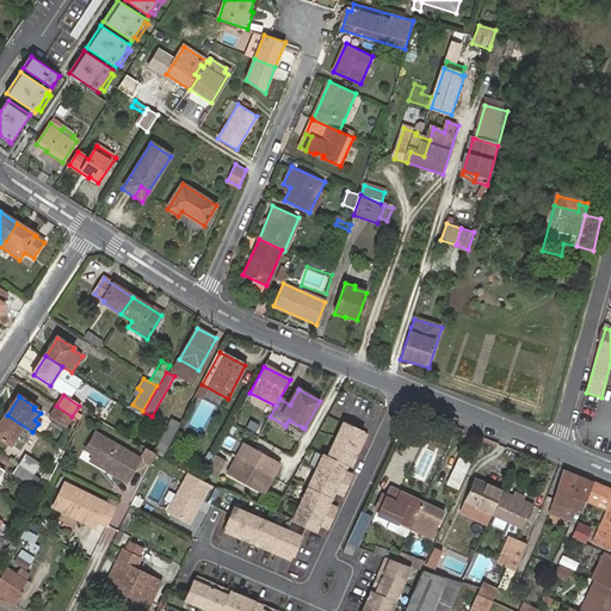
[(207,430),(218,403),(205,397),(193,424),(207,430)]
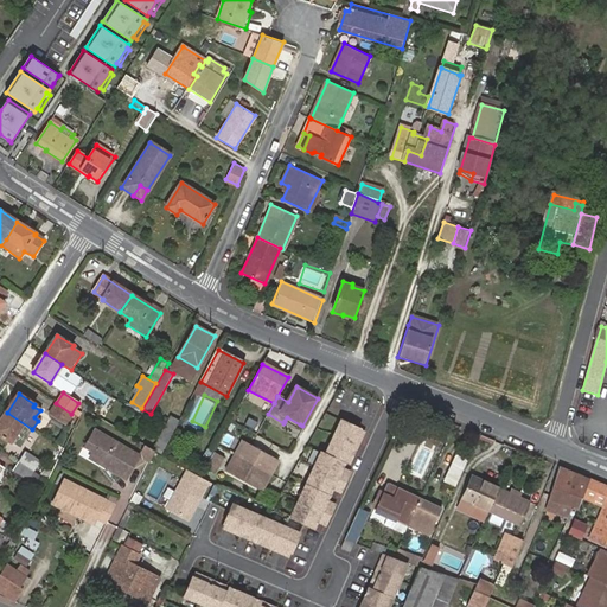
[(71,414),(56,403),(50,414),(64,423),(71,414)]
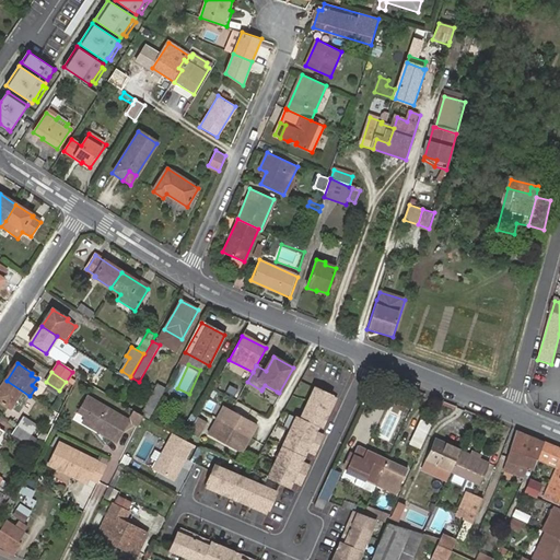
[(0,400),(19,412),(30,396),(7,381),(0,389),(0,400)]
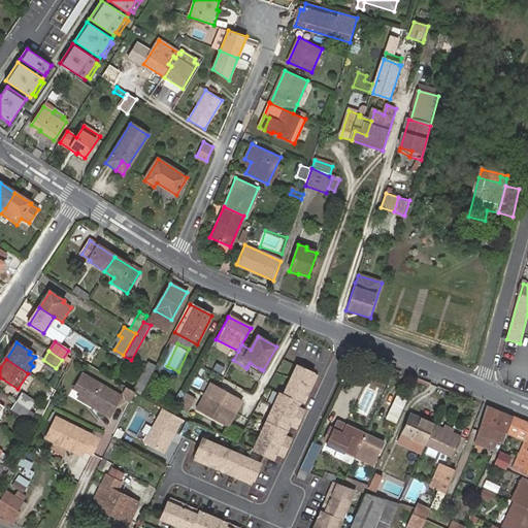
[(139,395),(155,366),(145,361),(130,390),(139,395)]
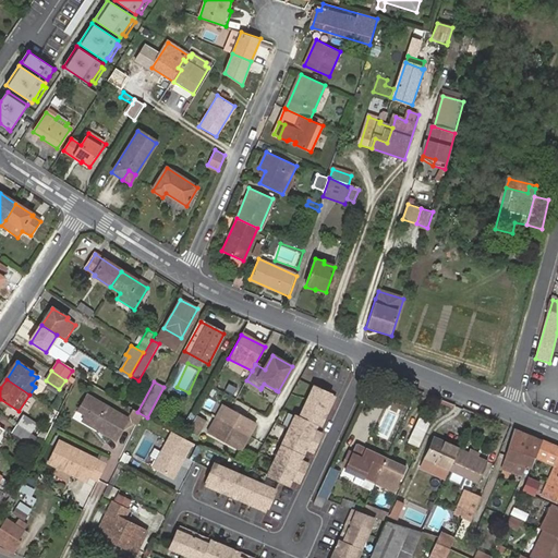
[(264,384),(262,387),(274,393),(276,390),(264,384)]
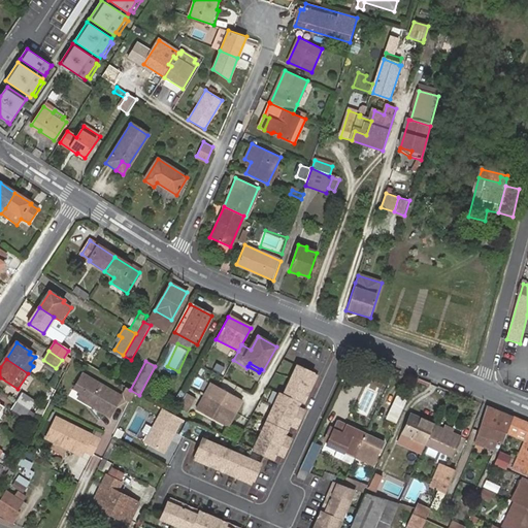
[(304,402),(317,376),(312,374),(314,373),(297,366),(285,394),(281,392),(254,449),(274,458),(276,453),(284,457),(291,439),(284,436),(290,425),(296,428),(304,410),(297,407),(301,400),(304,402)]
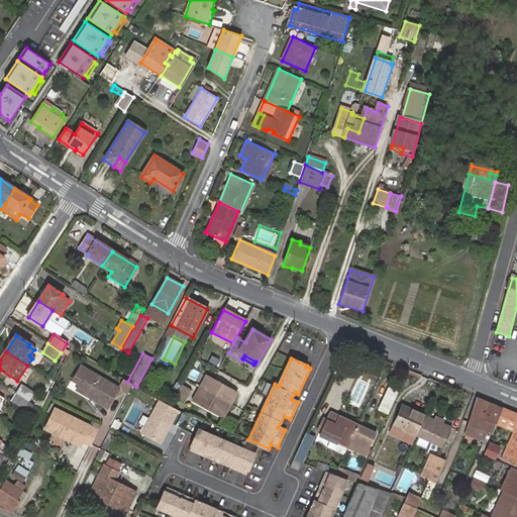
[(79,392),(87,397),(89,395),(90,396),(92,399),(109,409),(120,389),(82,368),(75,382),(82,386),(79,392)]
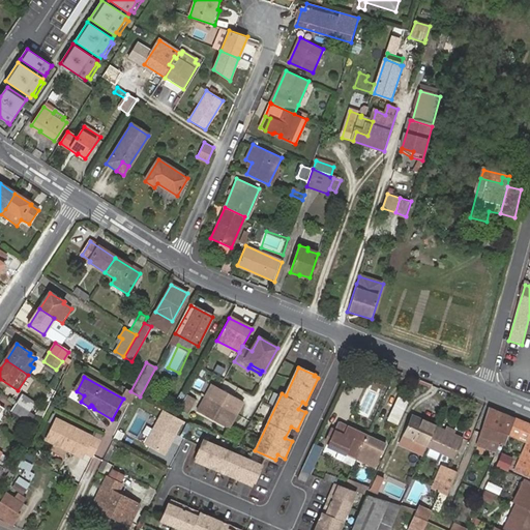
[(243,403),(211,385),(197,411),(229,429),(243,403)]
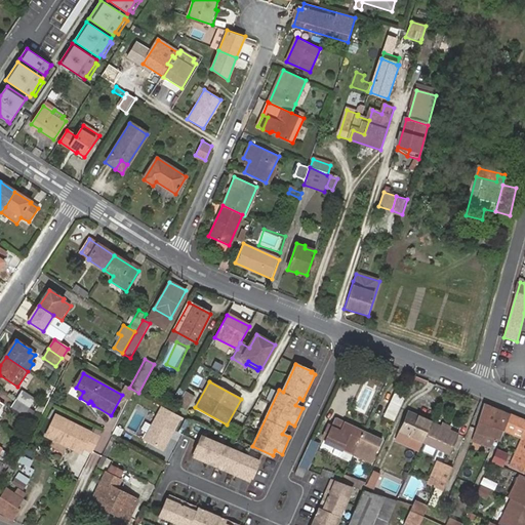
[(15,399),(29,408),(35,398),(22,390),(15,399)]
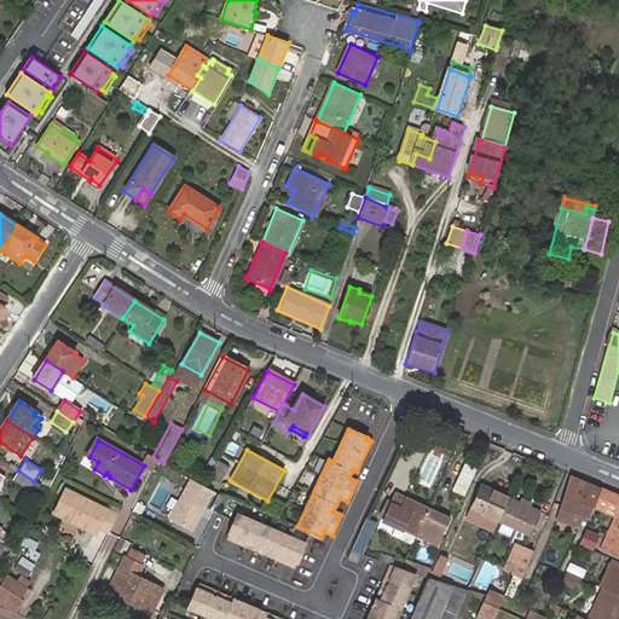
[(218,461),(214,469),(225,475),(229,467),(218,461)]
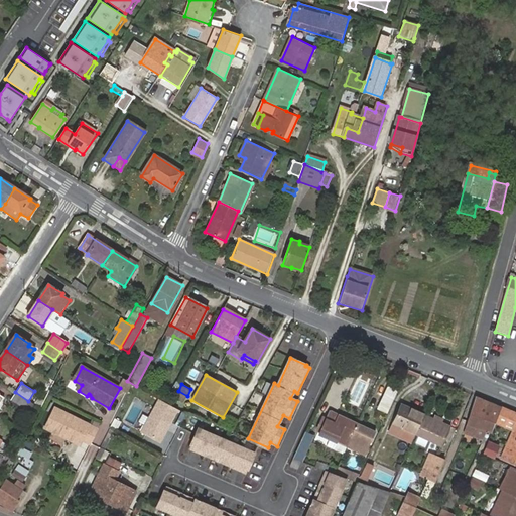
[(395,396),(383,391),(380,398),(392,404),(395,396)]
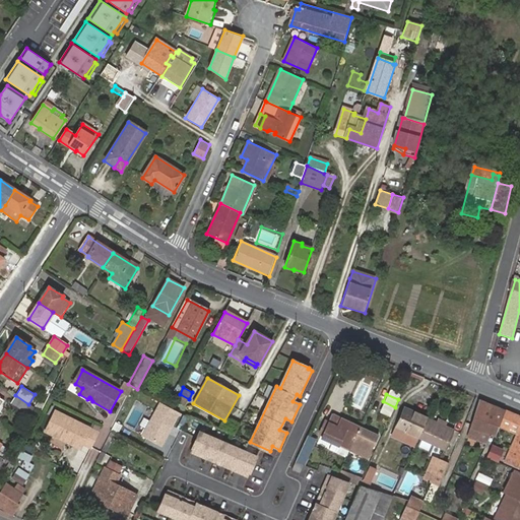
[(23,411),(28,404),(15,395),(10,403),(23,411)]
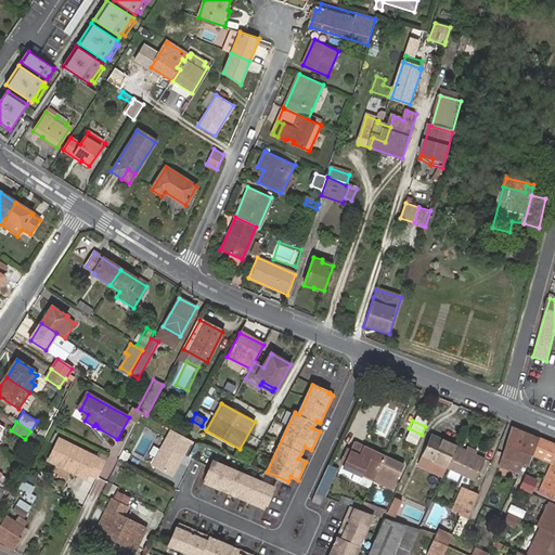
[(183,436),(170,428),(151,464),(170,475),(190,439),(183,436)]
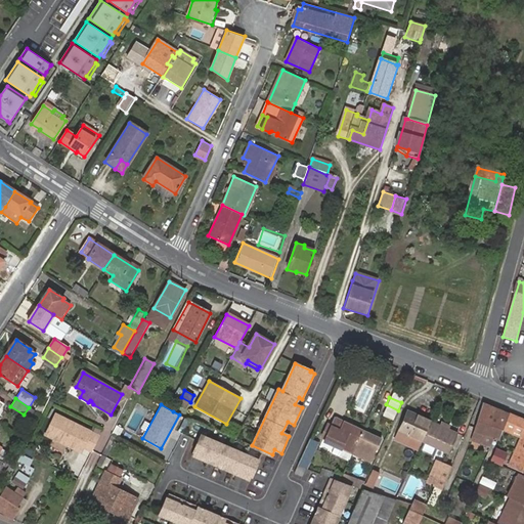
[(398,410),(386,404),(384,409),(396,415),(398,410)]
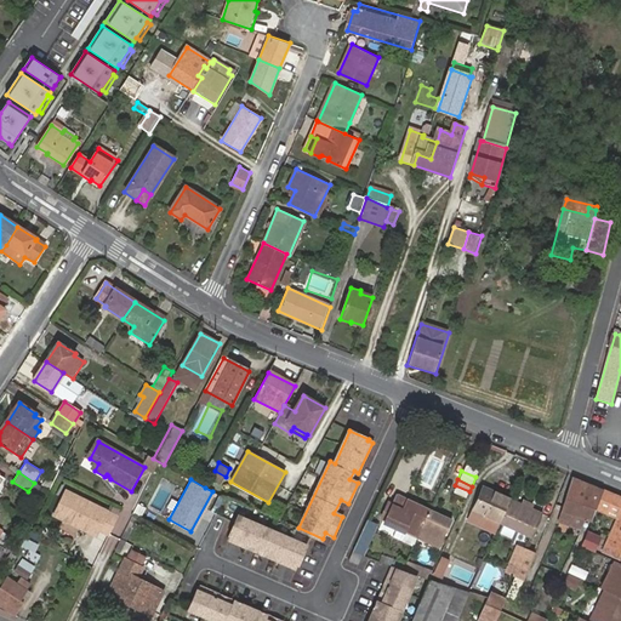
[(603,491),(573,479),(562,511),(558,522),(580,529),(584,518),(590,520),(594,510),(603,491)]
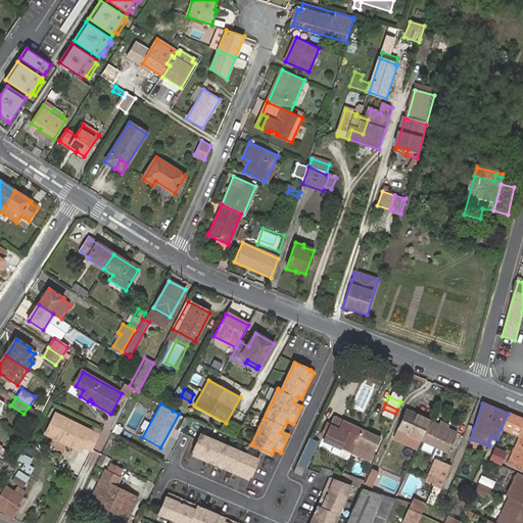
[(421,440),(430,422),(408,411),(398,430),(421,440)]
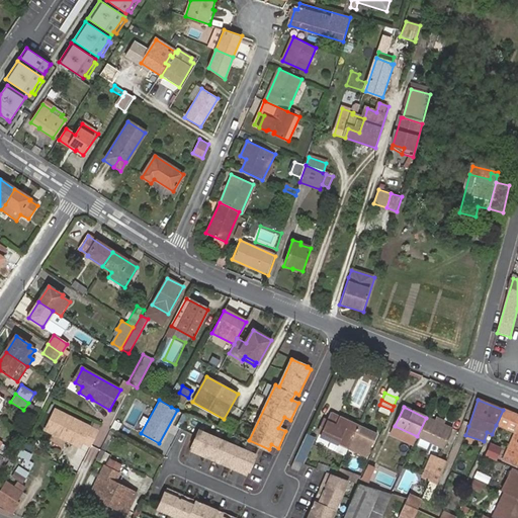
[(517,424),(517,416),(503,410),(496,425),(514,433),(502,459),(505,461),(507,457),(512,459),(510,463),(517,466),(517,424),(517,425),(517,424)]
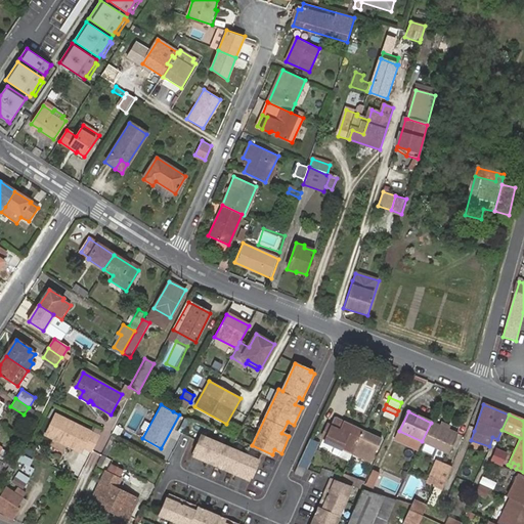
[(92,452),(99,437),(55,416),(45,435),(74,449),(76,445),(92,452)]
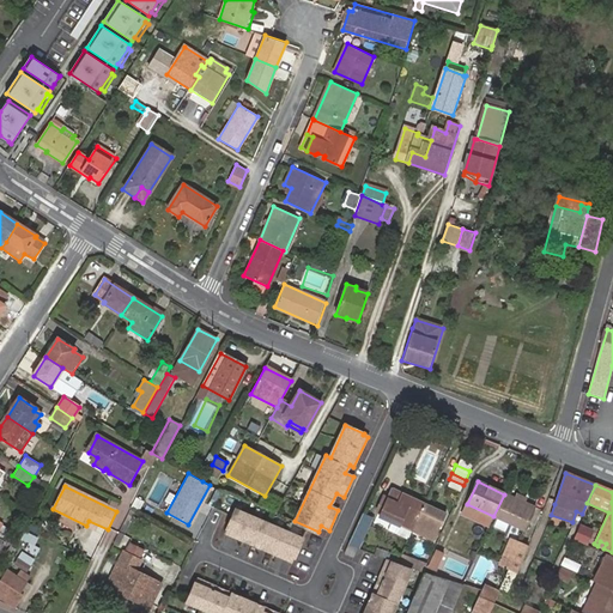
[(412,532),(424,504),(393,490),(387,503),(382,501),(376,515),(380,516),(376,526),(408,541),(412,532)]
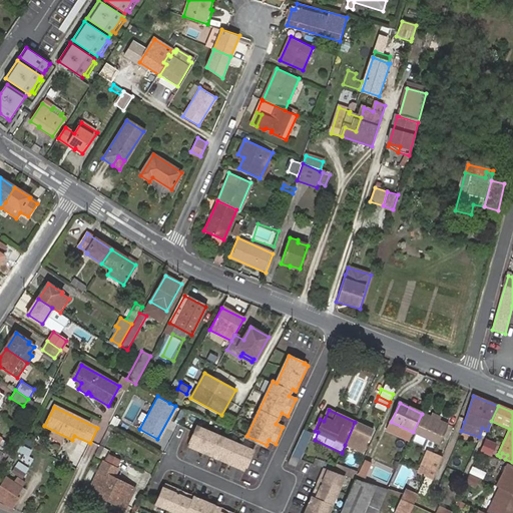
[(432,418),(422,414),(413,432),(421,436),(440,445),(449,426),(439,422),(432,418)]
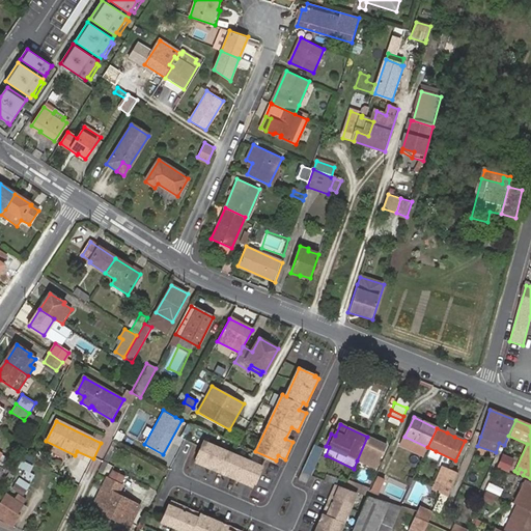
[(386,445),(368,437),(367,437),(357,460),(374,469),(386,445)]
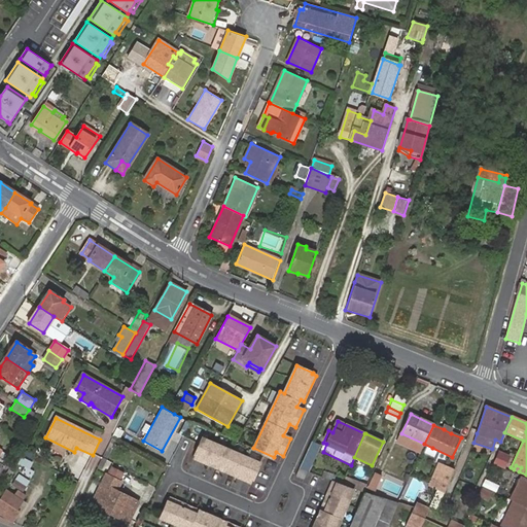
[(424,444),(401,433),(398,442),(421,452),(422,449),(424,444)]
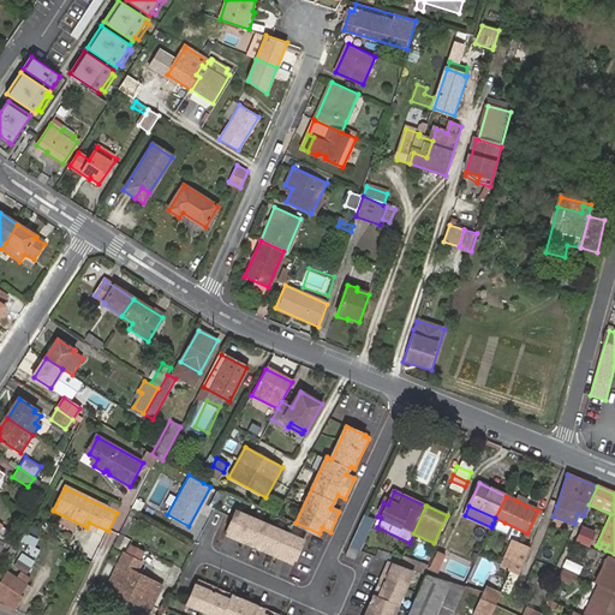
[(303,541),(237,512),(227,535),(293,563),(303,541)]
